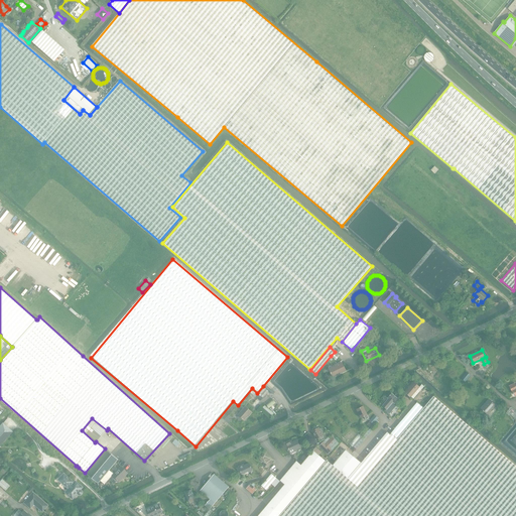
[(335,352),(331,356),(336,360),(340,356),(335,352)]
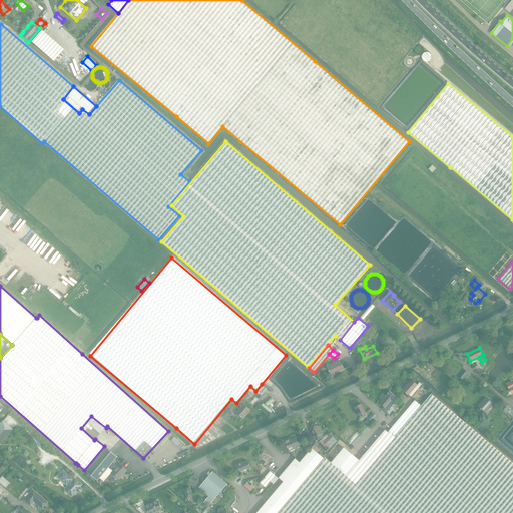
[(344,369),(340,361),(327,367),(331,375),(344,369)]
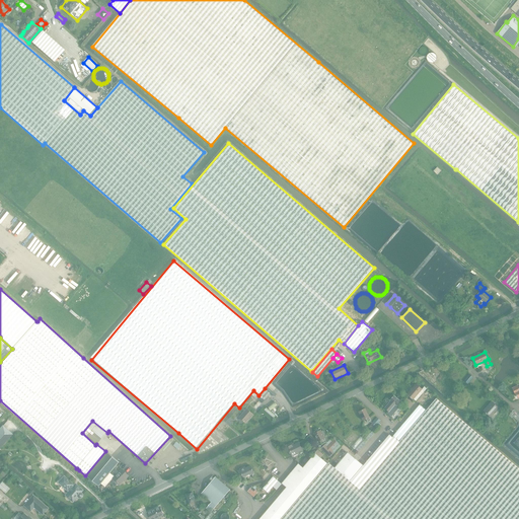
[(473,378),(469,375),(464,381),(468,384),(473,378)]
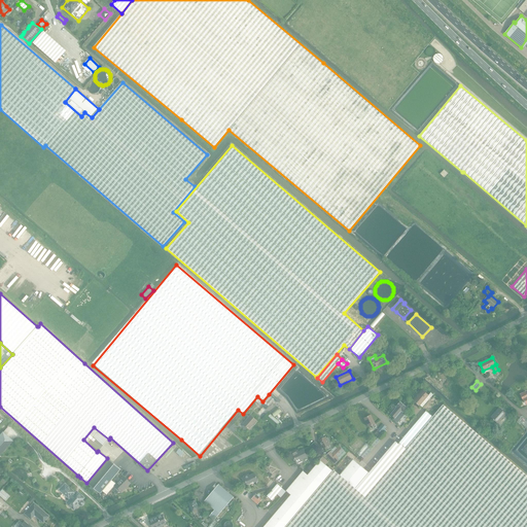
[(428,395),(422,390),(414,400),(420,406),(428,395)]
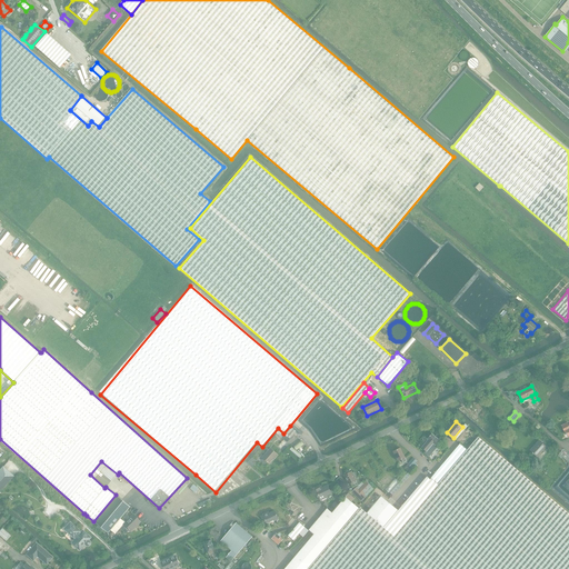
[(296,431),(290,426),(283,433),(290,439),(296,431)]
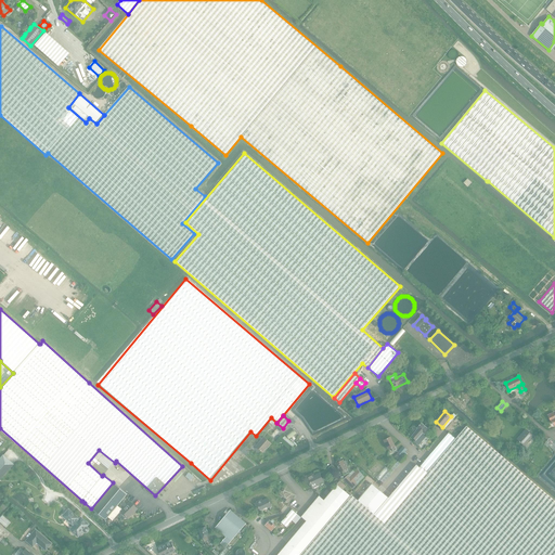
[(417,429),(411,437),(415,441),(414,442),(418,446),(427,436),(425,435),(429,430),(421,423),(416,428),(417,429)]
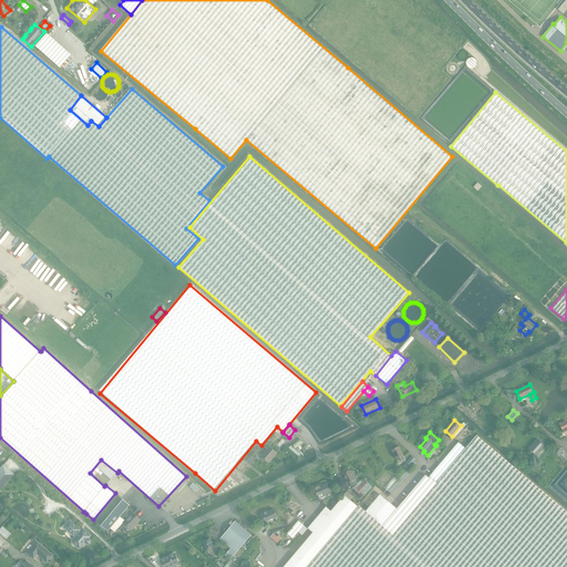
[(431,566),(566,566),(566,512),(476,435),(465,447),(457,442),(429,476),(428,477),(424,475),(397,508),(380,494),(366,512),(431,566)]
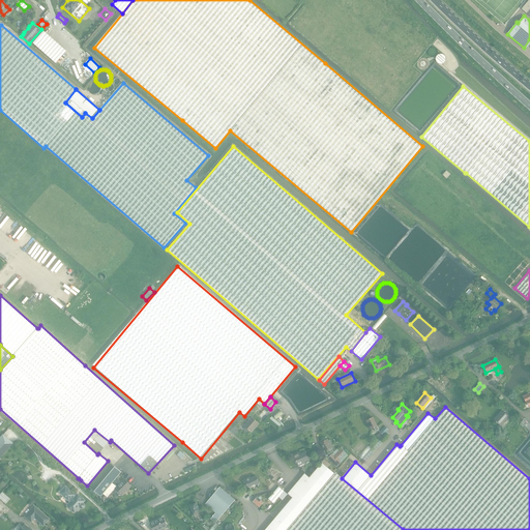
[(508,417),(504,413),(505,413),(502,410),(493,420),(501,427),(508,417)]
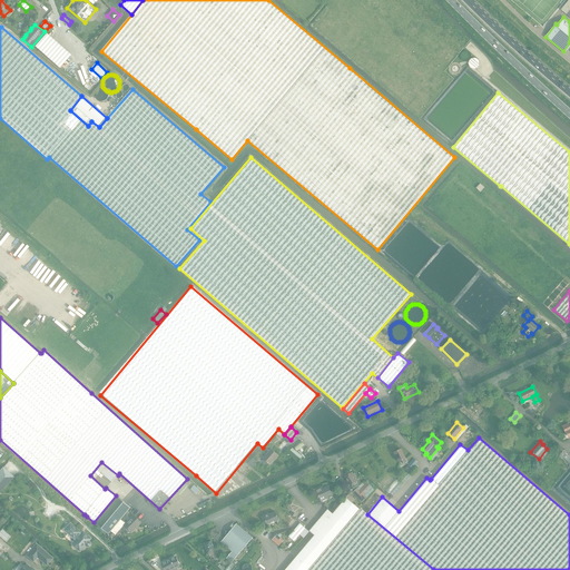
[(264,459),(262,461),(266,464),(267,462),(269,464),(278,455),(272,449),(263,459),(264,459)]
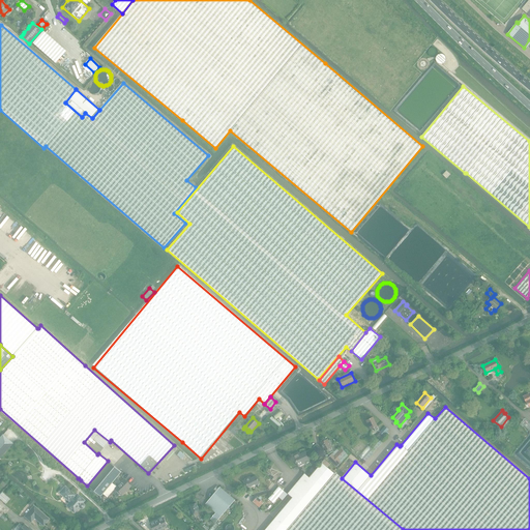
[(379,430),(377,427),(373,417),(366,420),(371,430),(374,429),(376,432),(379,430)]
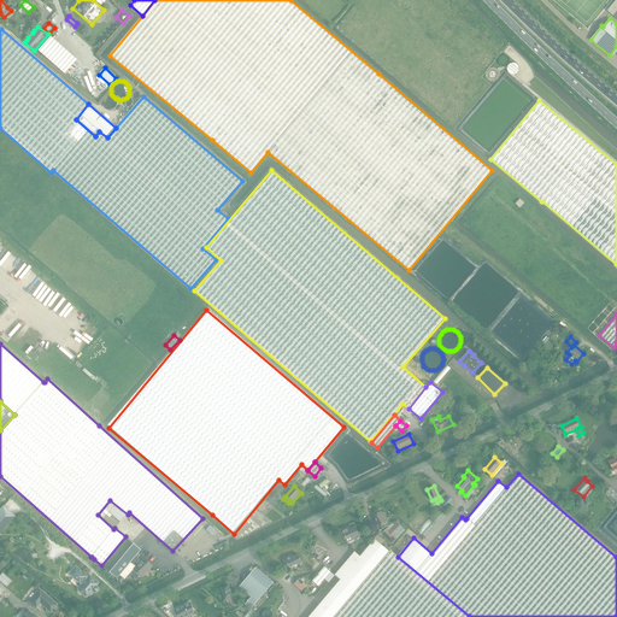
[(616,492),(611,487),(606,493),(616,501),(616,492)]
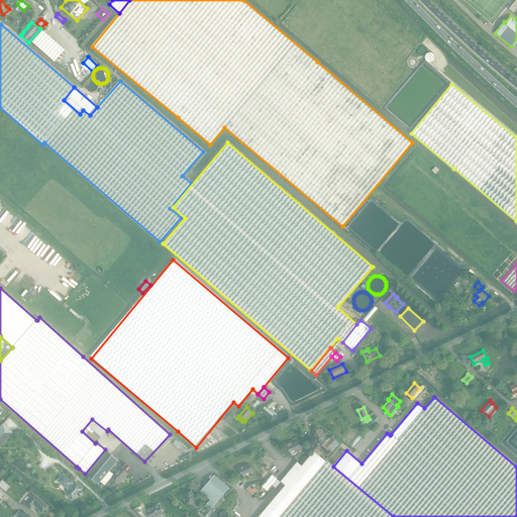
[(368,426),(371,428),(374,425),(379,419),(375,416),(370,422),(371,422),(368,426)]
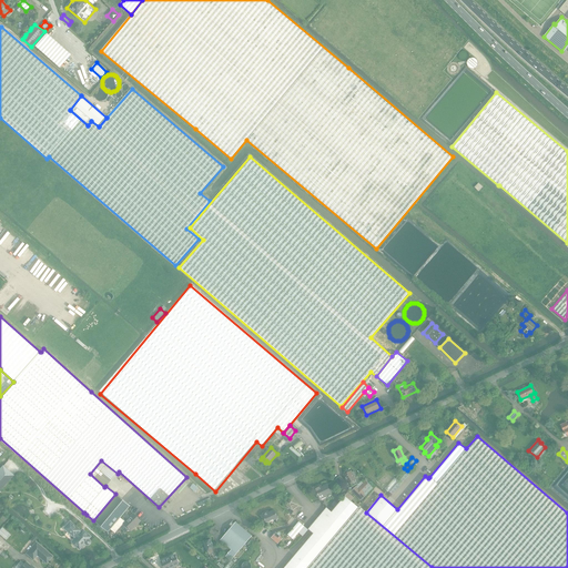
[(0,490),(13,475),(2,465),(0,467),(0,490)]
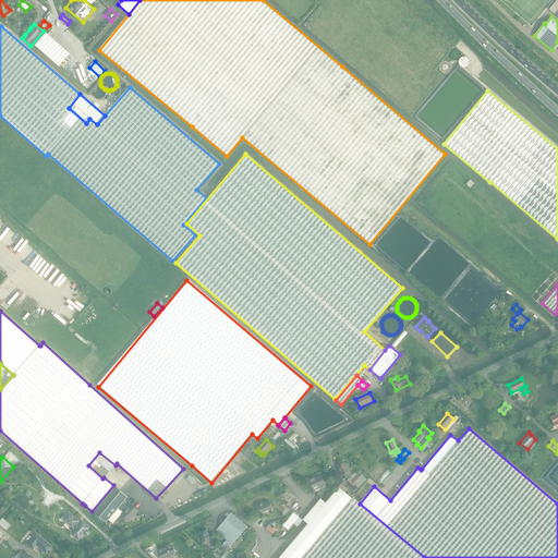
[(349,466),(348,463),(346,464),(344,463),(338,466),(341,476),(344,474),(346,478),(351,475),(347,468),(349,466)]
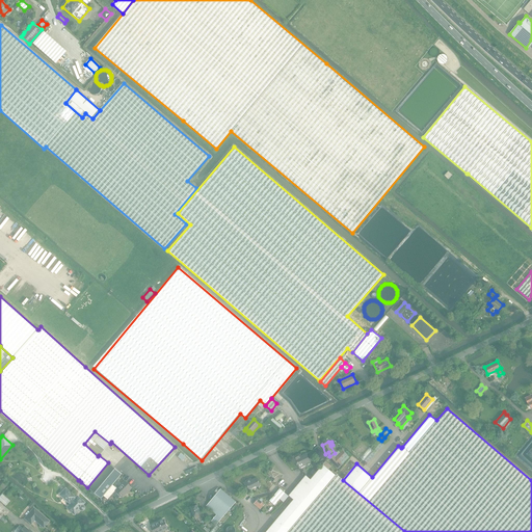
[(373,451),(368,447),(358,457),(364,461),(373,451)]
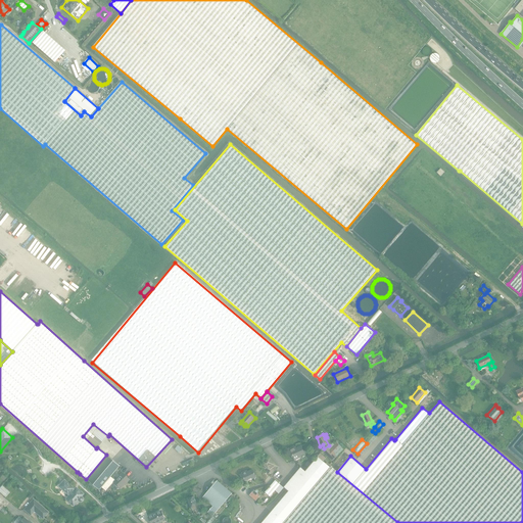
[(343,449),(336,442),(329,449),(327,447),(323,452),(332,461),(336,457),(343,449)]
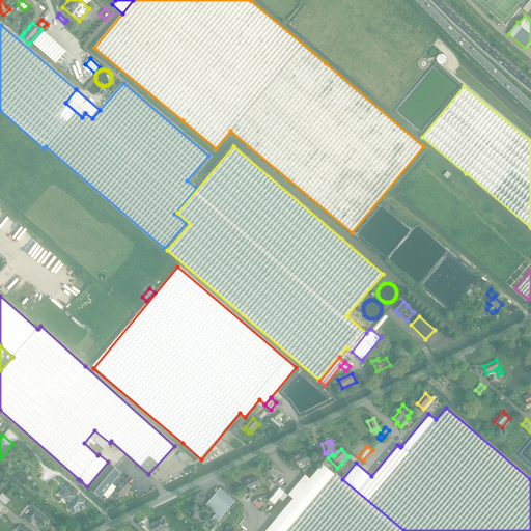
[(297,464),(298,464),(299,467),(305,465),(304,463),(309,460),(305,453),(301,455),(300,454),(295,456),(296,460),(297,464)]
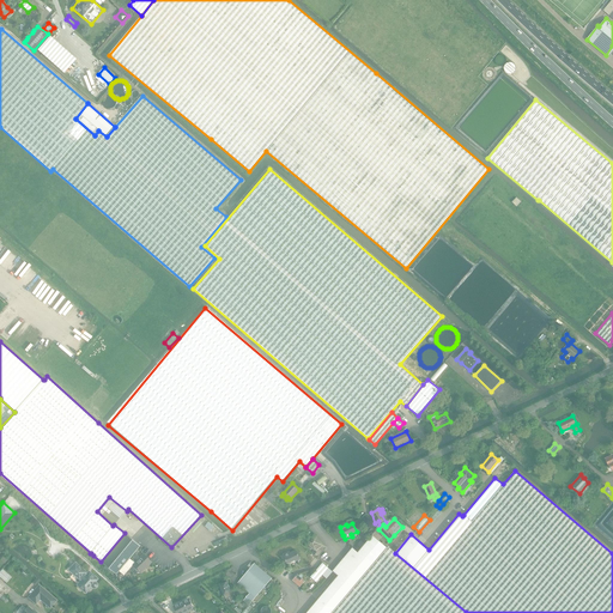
[(102,562),(116,575),(129,559),(140,546),(126,534),(102,562)]
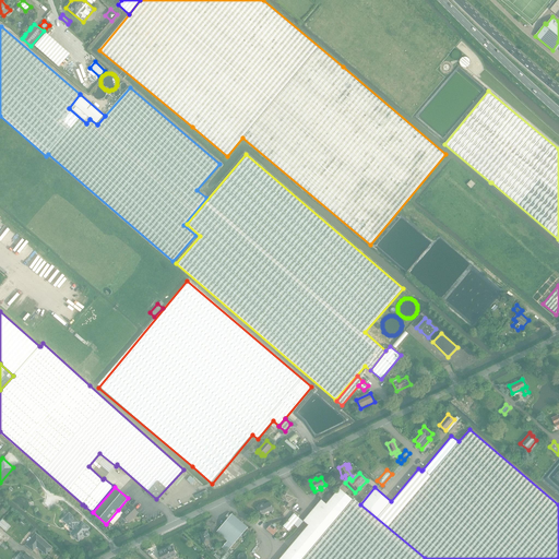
[(304,521),(309,525),(283,555),(278,558),(425,558),(360,504),(354,499),(353,500),(345,494),(340,488),(326,503),(321,500),(304,521)]
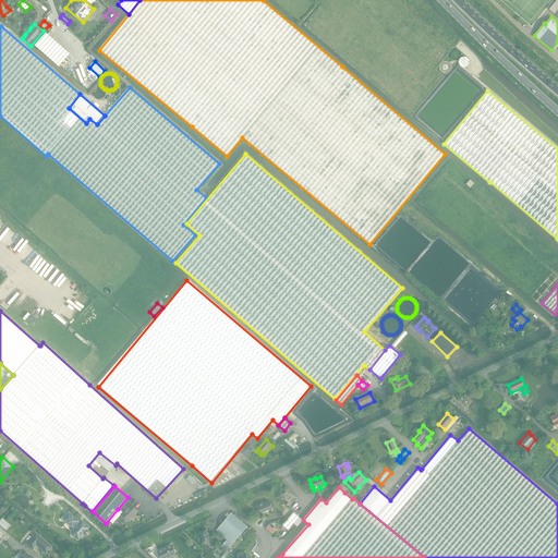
[(274,509),(269,501),(265,504),(264,502),(257,505),(259,509),(258,510),(261,512),(262,513),(268,509),(269,511),(274,509)]
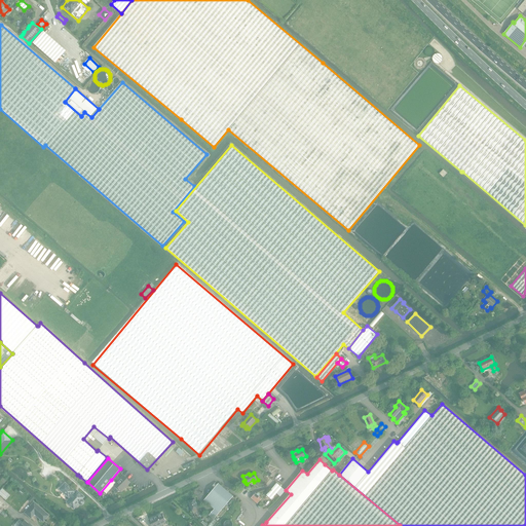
[(118,482),(115,485),(121,491),(125,487),(129,482),(123,476),(120,479),(116,475),(112,479),(114,481),(115,480),(118,482)]
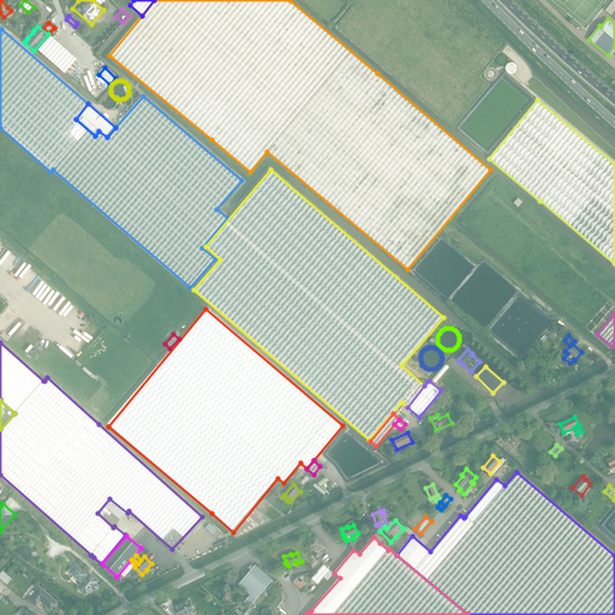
[(135,565),(130,561),(117,577),(119,578),(120,577),(121,575),(124,578),(135,565)]
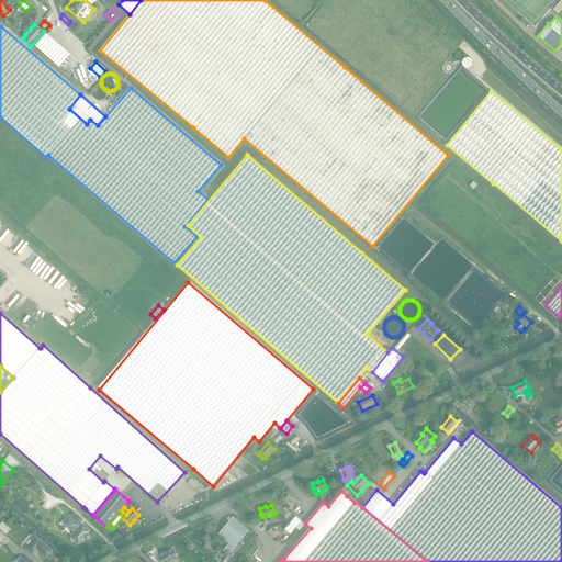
[(89,535),(87,534),(89,531),(81,524),(80,525),(69,515),(63,523),(74,532),(70,536),(79,542),(82,539),(81,538),(82,537),(86,539),(87,539),(88,539),(89,539),(90,537),(90,536),(89,535)]
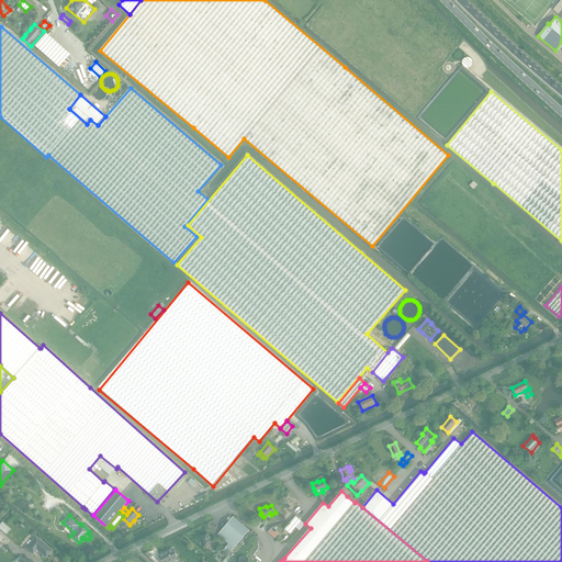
[(295,516),(284,529),(290,534),(295,527),(301,520),(295,516)]
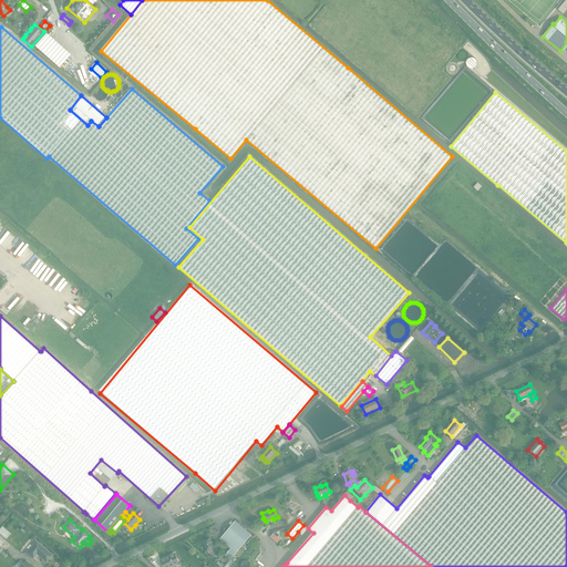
[(251,535),(235,522),(219,539),(230,549),(224,556),(229,560),(235,554),(236,553),(251,535)]
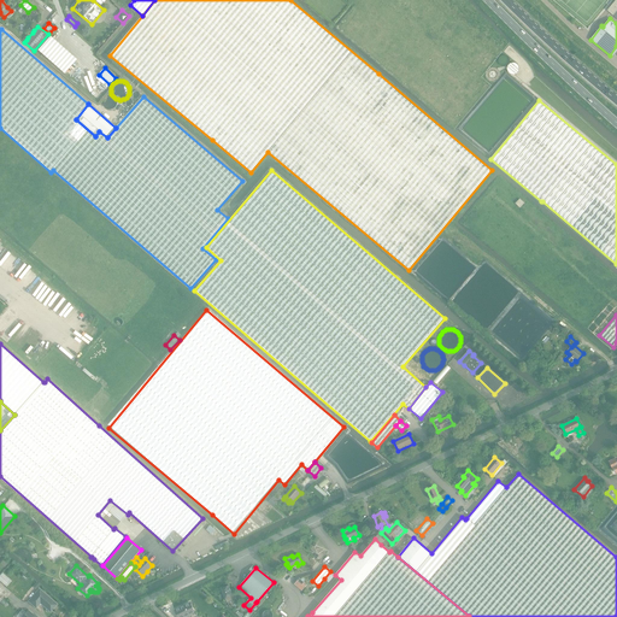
[(0,580),(7,587),(12,580),(3,573),(0,575),(0,580)]
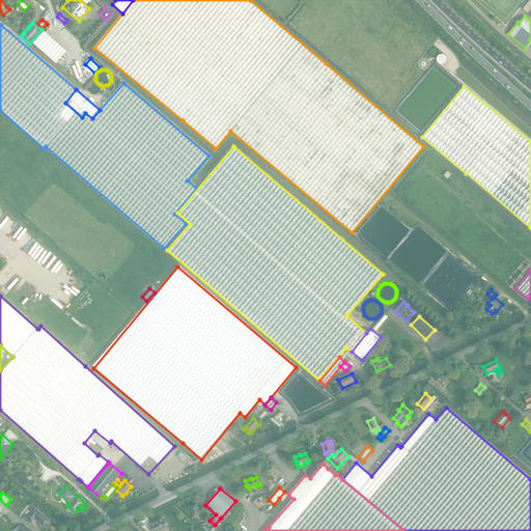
[(257,498),(253,503),(259,509),(264,504),(257,498)]
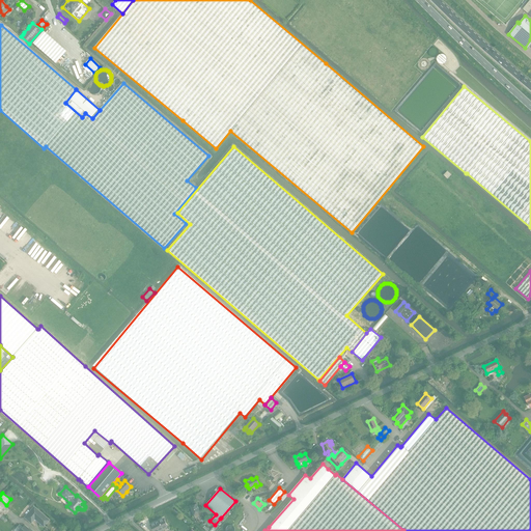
[(195,520),(204,514),(200,508),(198,509),(195,504),(193,505),(192,505),(190,506),(189,507),(195,520)]
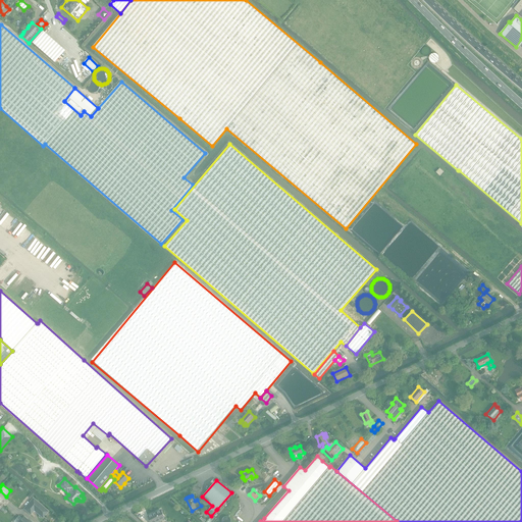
[(30,514),(34,510),(39,515),(39,516),(38,516),(39,517),(39,518),(40,518),(41,518),(42,517),(48,511),(33,499),(23,509),(30,514)]
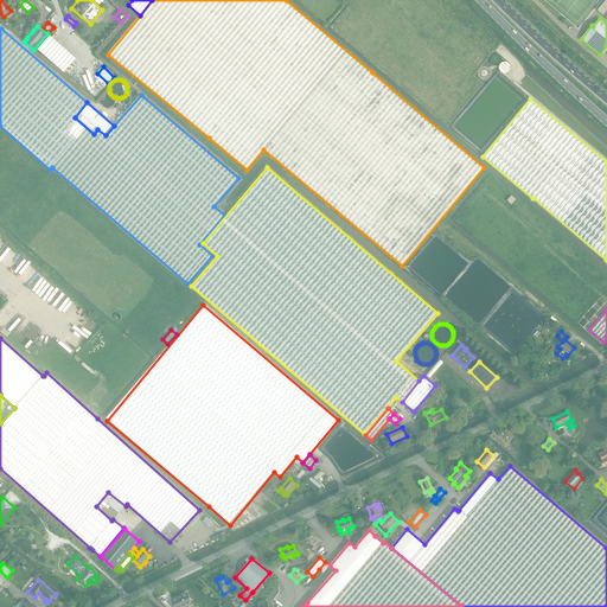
[(183,595),(172,600),(174,605),(173,606),(186,606),(186,605),(192,602),(189,593),(187,594),(186,593),(183,594),(183,595)]
